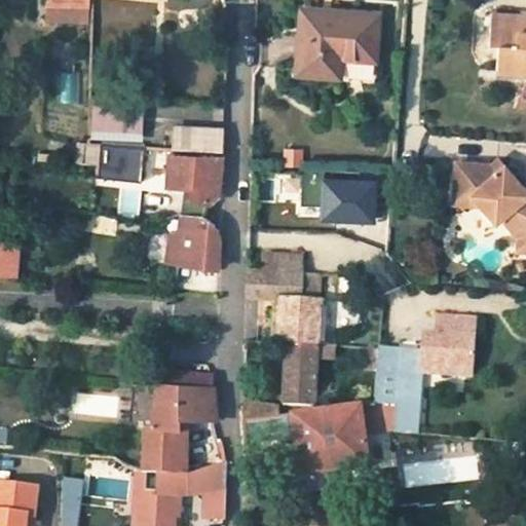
[(91,0),(46,0),(46,3),(58,4),(57,11),(57,19),(91,20),(91,0)]
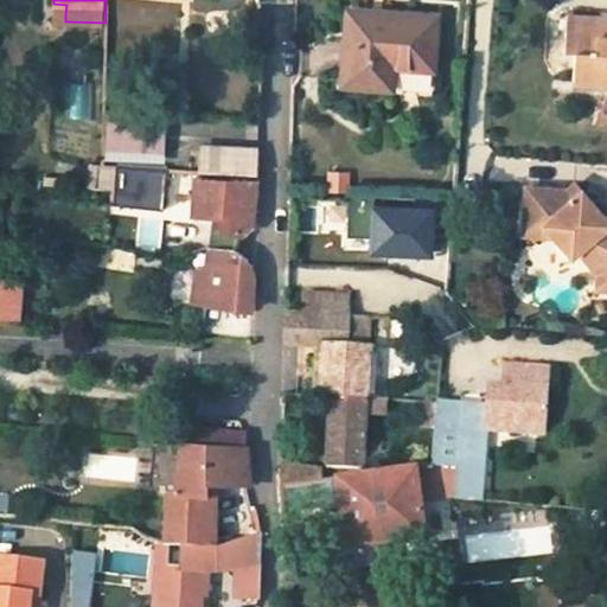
[(436,17),(349,10),(344,82),(391,87),(393,68),(434,70),(436,17)]
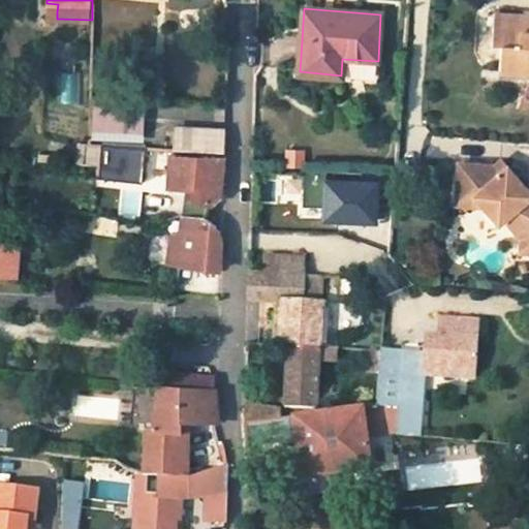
[(520,16),(494,13),(492,44),(501,45),(500,71),(528,71),(528,21),(521,21),(520,16)]
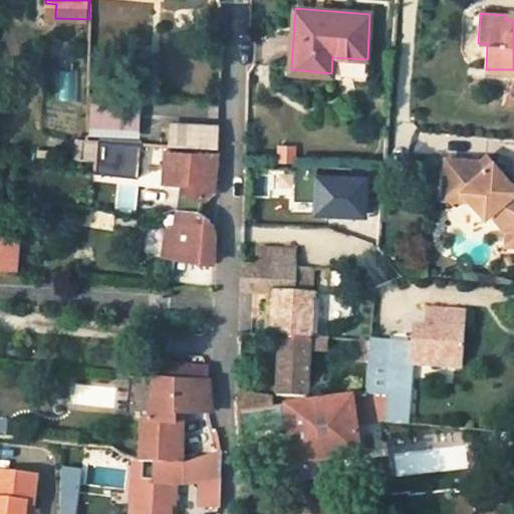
[(366,78),(366,63),(339,63),(339,77),(366,78)]
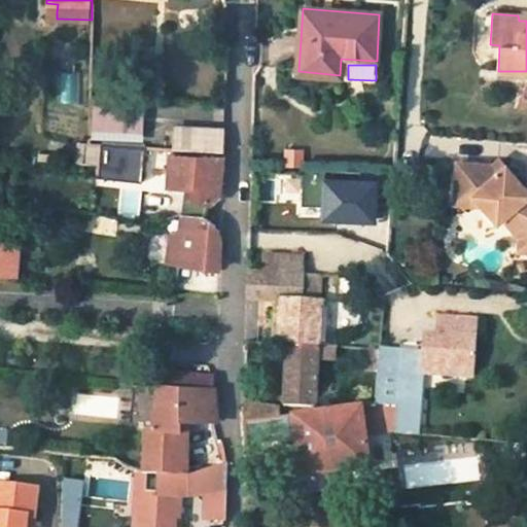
[(93,136),(141,138),(144,99),(93,97),(93,136)]
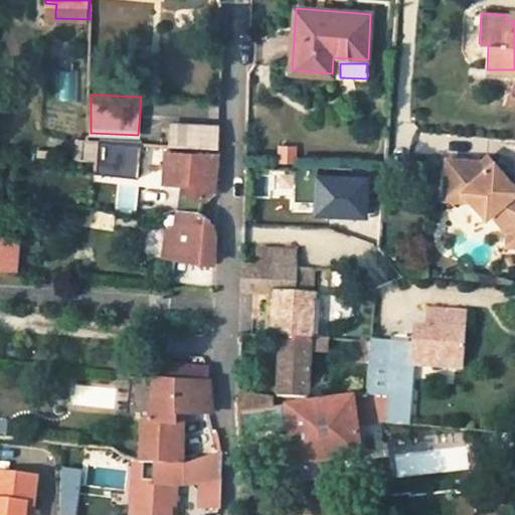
[(173,123),(171,143),(218,146),(219,126),(173,123)]
